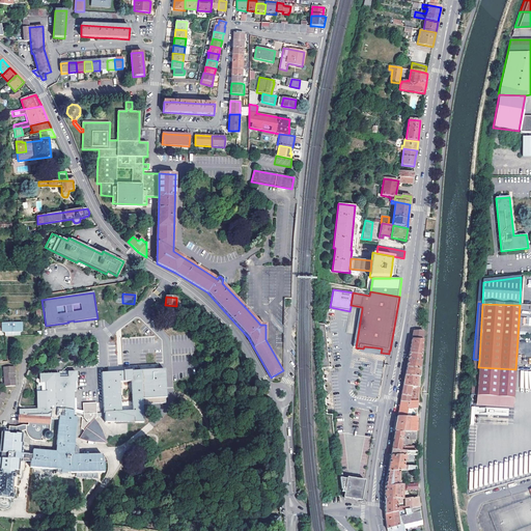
[(23,323),(3,323),(3,328),(5,328),(5,332),(23,332),(23,323)]
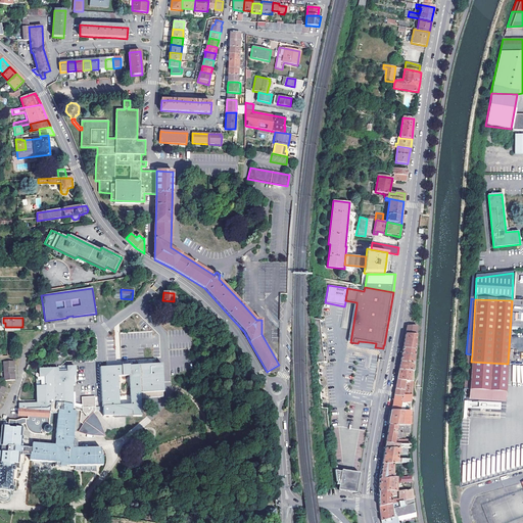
[(416,327),(407,326),(407,327),(406,334),(416,335),(416,327)]
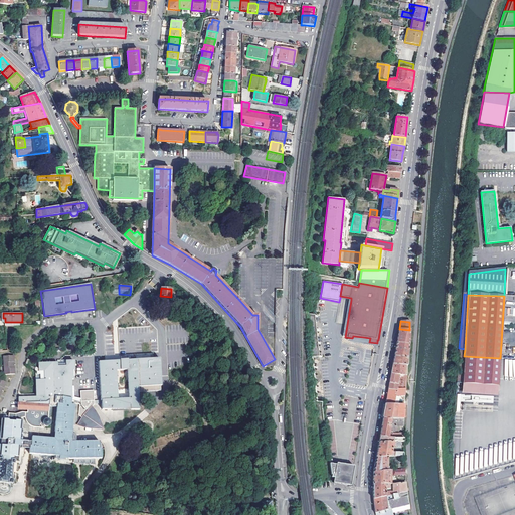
[(397,336),(396,343),(408,344),(409,330),(399,329),(397,336)]
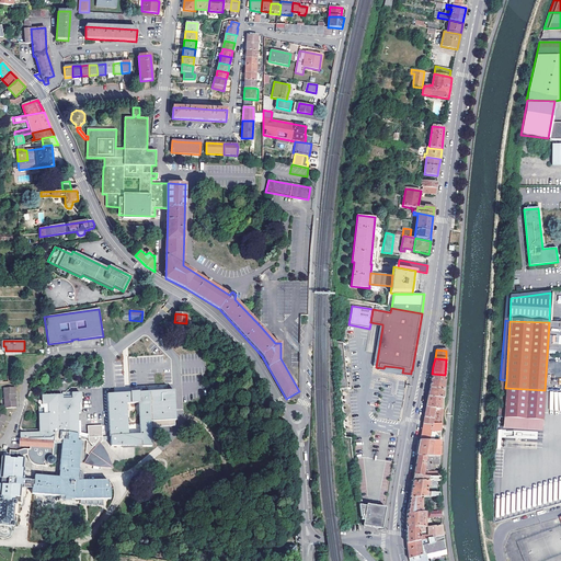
[(384,368),(384,370),(410,376),(411,374),(402,373),(403,368),(396,367),(385,366),(384,368)]
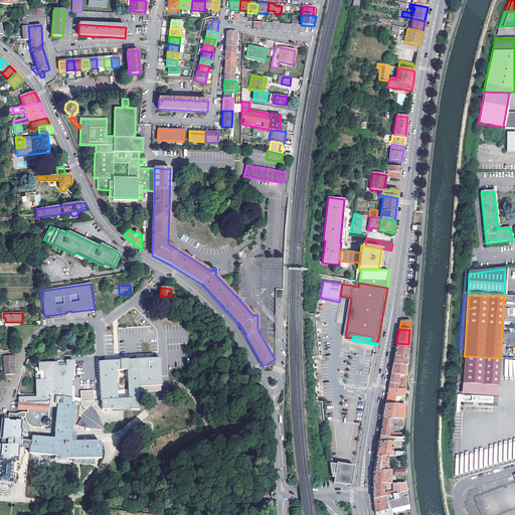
[(394,355),(394,356),(407,358),(408,344),(396,343),(394,355)]
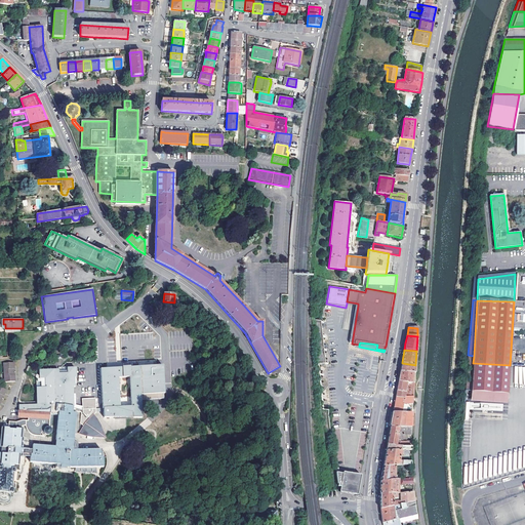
[(468,355),(466,391),(472,392),(473,363),(474,356),(468,355)]
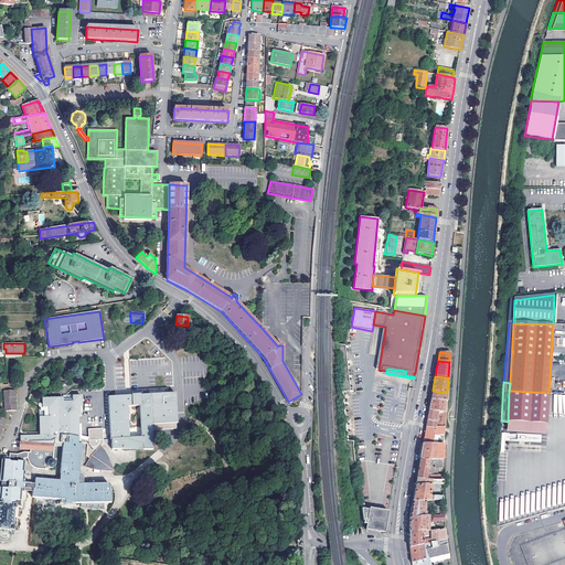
[(3,391),(4,412),(16,411),(16,403),(14,404),(13,397),(14,397),(14,390),(3,391)]
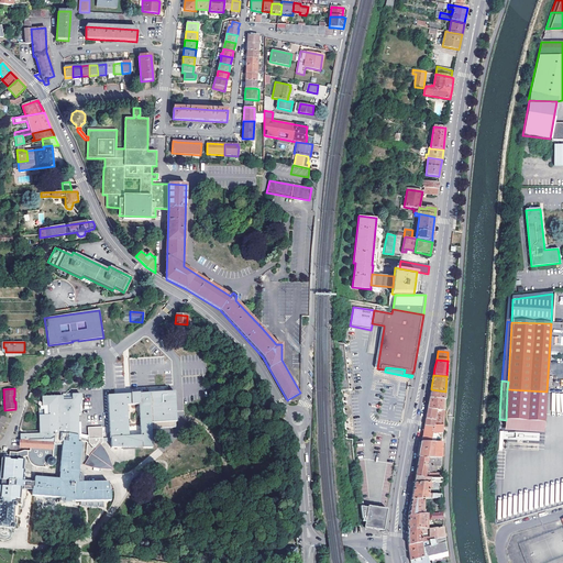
[(430,398),(444,400),(445,392),(431,389),(431,392),(430,398)]
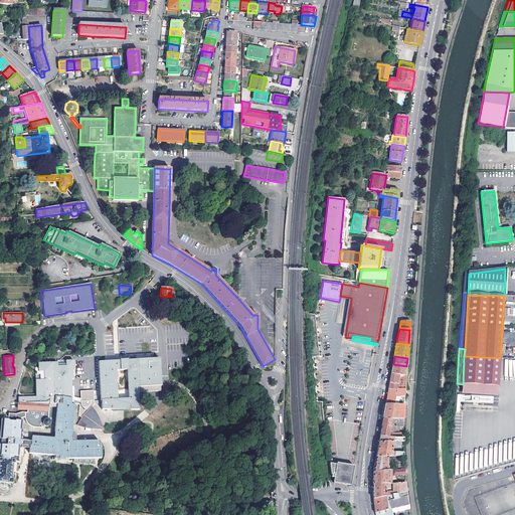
[(498,386),(500,358),(464,356),(463,384),(484,385),(498,386)]
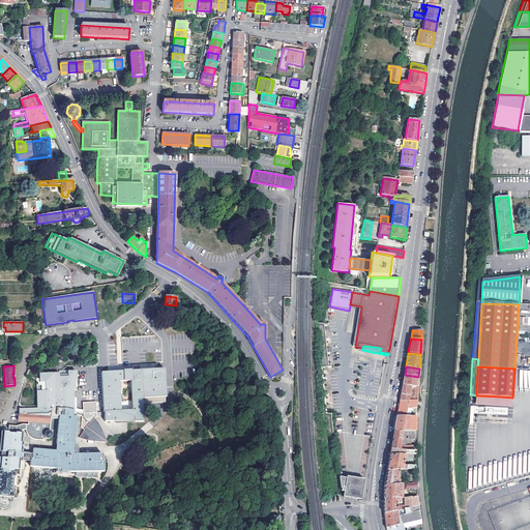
[(29,462),(29,471),(55,474),(55,477),(68,479),(68,477),(102,477),(102,467),(100,467),(100,459),(77,459),(72,458),(72,450),(77,415),(83,416),(82,428),(85,430),(80,436),(105,442),(106,441),(105,439),(98,428),(104,424),(101,420),(101,415),(143,413),(143,404),(166,403),(164,369),(136,371),(136,381),(131,381),(131,371),(102,373),(104,402),(83,403),(83,411),(72,409),(72,390),(75,390),(75,382),(78,382),(77,372),(60,372),(60,374),(41,374),(41,382),(38,382),(38,407),(20,407),(20,415),(19,415),(19,421),(28,421),(28,424),(22,424),(16,427),(8,427),(8,433),(2,432),(0,451),(0,468),(0,472),(0,471),(0,506),(0,507),(1,507),(2,508),(3,508),(4,508),(5,508),(6,508),(7,507),(8,506),(9,506),(9,505),(10,504),(10,503),(11,503),(11,502),(11,498),(12,498),(13,493),(12,493),(13,477),(15,477),(16,474),(16,469),(20,469),(21,461),(22,461),(24,443),(23,443),(24,433),(23,433),(23,430),(26,430),(26,431),(27,432),(28,434),(28,435),(30,437),(31,437),(32,438),(34,439),(35,439),(38,440),(40,440),(41,440),(40,438),(45,438),(46,439),(47,439),(48,439),(49,439),(50,438),(51,437),(52,436),(52,435),(56,435),(54,455),(32,452),(31,462),(29,462)]
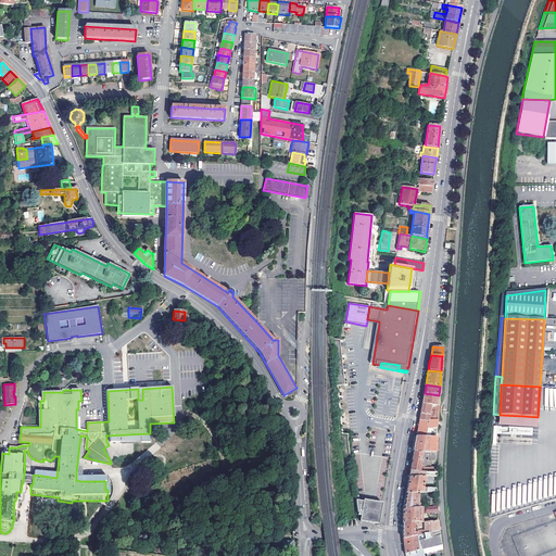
[(422,402),(422,404),(436,405),(437,397),(439,399),(439,395),(425,393),(422,402)]
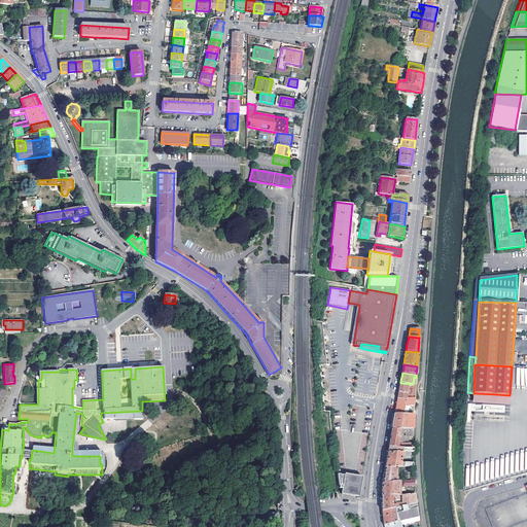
[(397,398),(415,398),(416,385),(413,384),(400,383),(398,391),(397,398)]
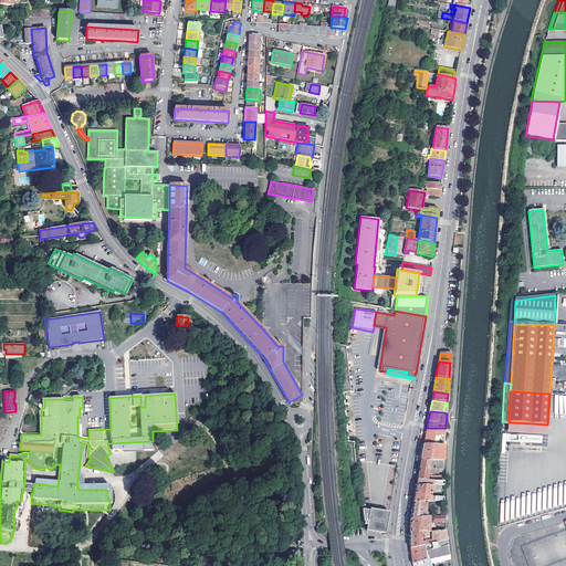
[(501,423),(501,435),(532,436),(532,423),(501,423)]
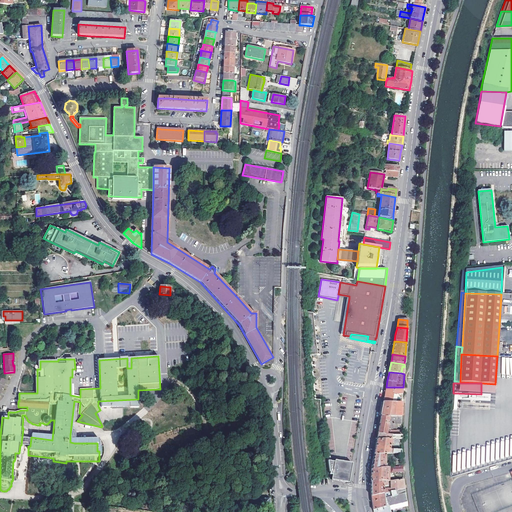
[(481,383),(481,394),(495,395),(495,384),(481,383)]
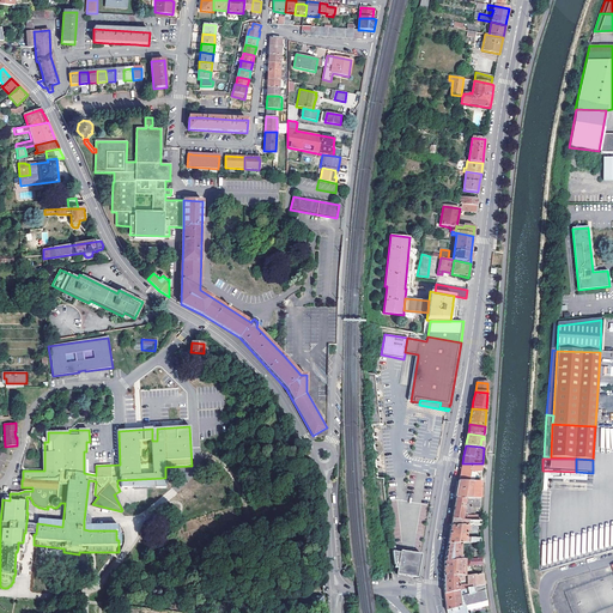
[(461,472),(459,481),(480,483),(483,463),(462,463),(461,472)]
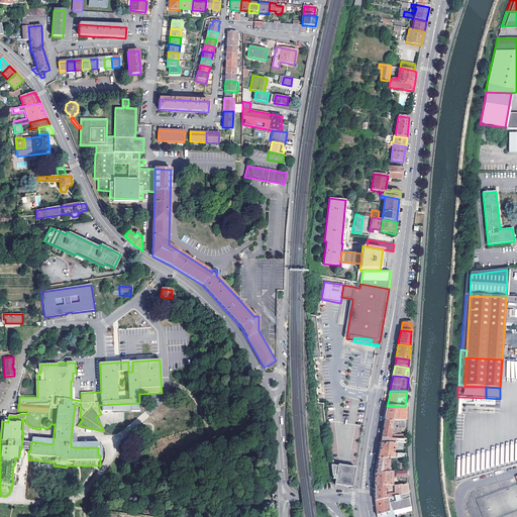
[(139,412),(139,403),(99,405),(99,410),(101,414),(96,417),(102,428),(124,421),(124,412),(139,412)]
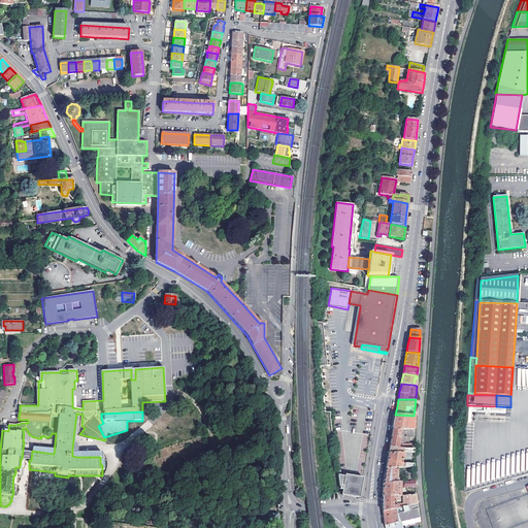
[(414,416),(395,415),(395,419),(393,427),(393,429),(413,430),(414,416)]
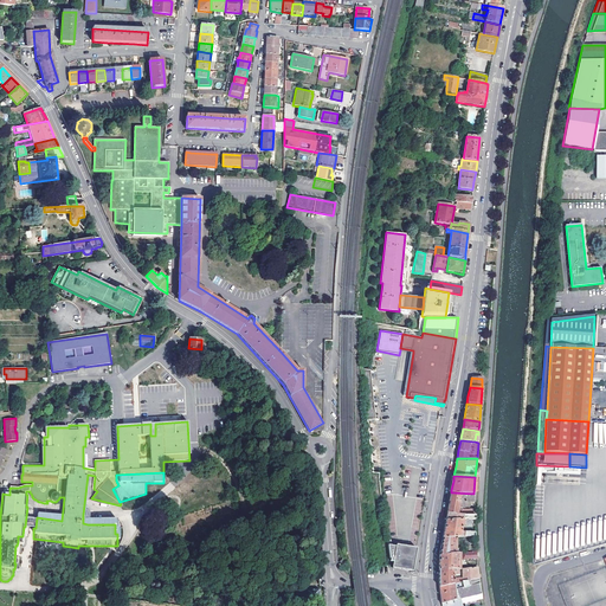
[(475,516),(475,510),(462,509),(462,501),(475,503),(474,494),(451,492),(450,496),(446,514),(462,515),(475,516)]
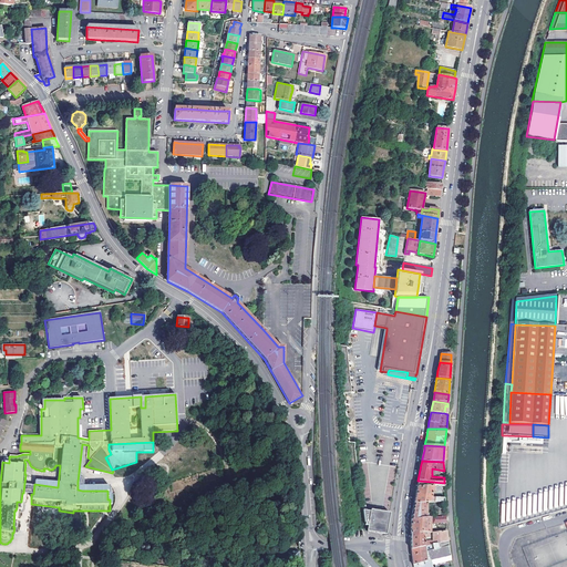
[(444,502),(444,496),(430,496),(431,493),(441,493),(441,485),(436,486),(416,487),(416,491),(415,495),(415,496),(414,500),(414,504),(426,503),(444,502)]
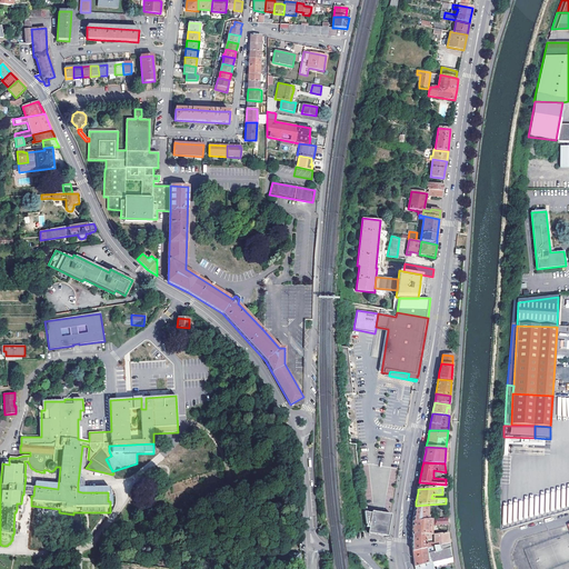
[(523,518),(568,507),(568,489),(519,500),(523,518)]
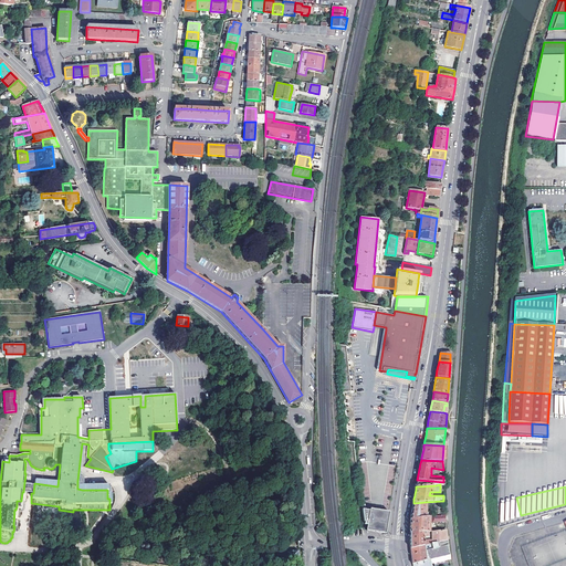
[(365,499),(360,499),(363,522),(364,522),(364,525),(366,525),(366,531),(385,534),(388,516),(388,512),(378,511),(369,510),(369,511),(367,511),(366,510),(366,509),(365,505),(365,499)]
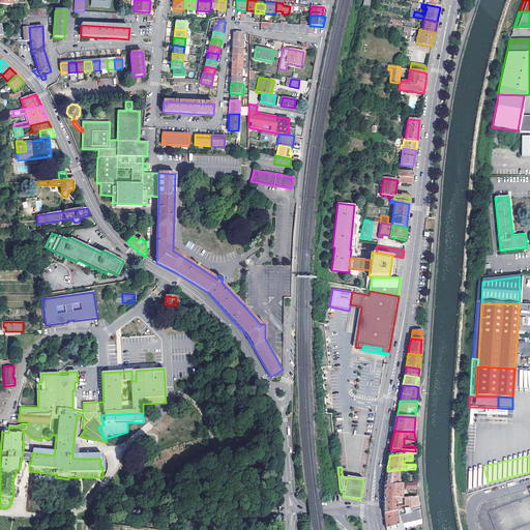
[(385,483),(385,486),(399,484),(399,470),(387,471),(386,473),(385,483)]
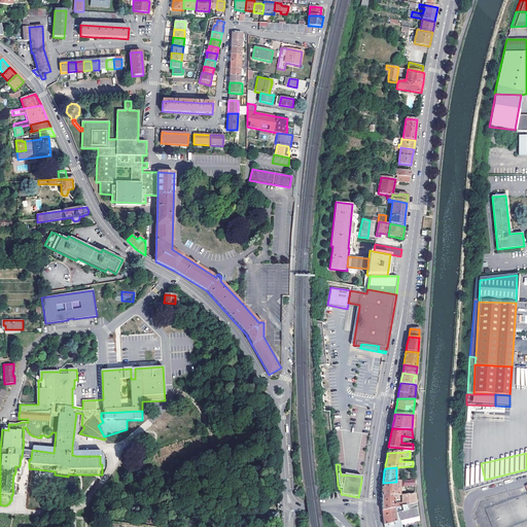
[(382,494),(382,496),(397,495),(400,495),(400,481),(396,482),(383,483),(382,487),(382,494)]
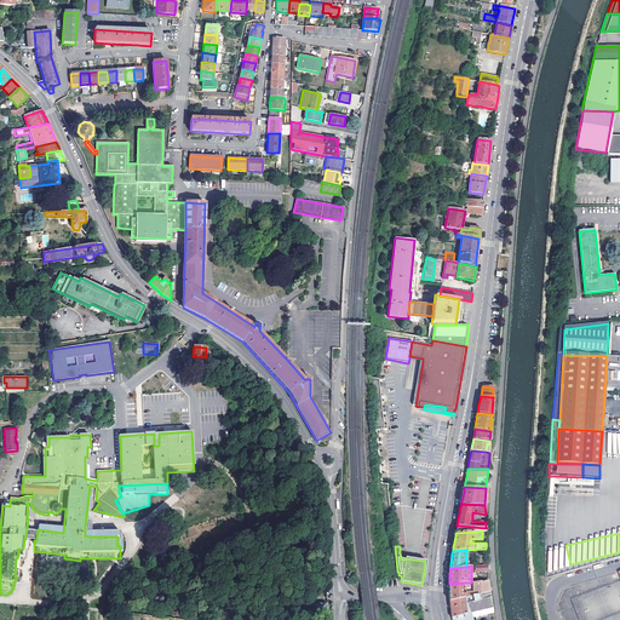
[(592,615),(593,619),(597,619),(600,619),(614,614),(615,612),(613,610),(612,608),(603,603),(607,602),(606,597),(609,596),(612,597),(609,602),(614,601),(613,597),(616,596),(618,593),(619,592),(619,580),(618,573),(590,583),(597,586),(600,591),(575,600),(574,602),(581,606),(579,610),(586,608),(590,616),(592,615)]
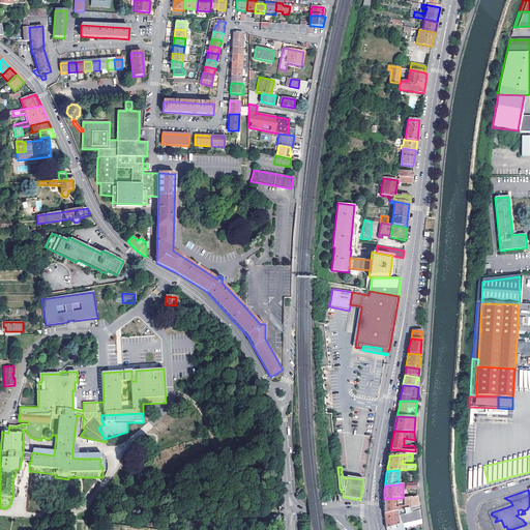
[(384,513),(418,506),(417,497),(405,498),(405,506),(396,506),(395,504),(400,504),(400,498),(384,499),(384,502),(384,513)]
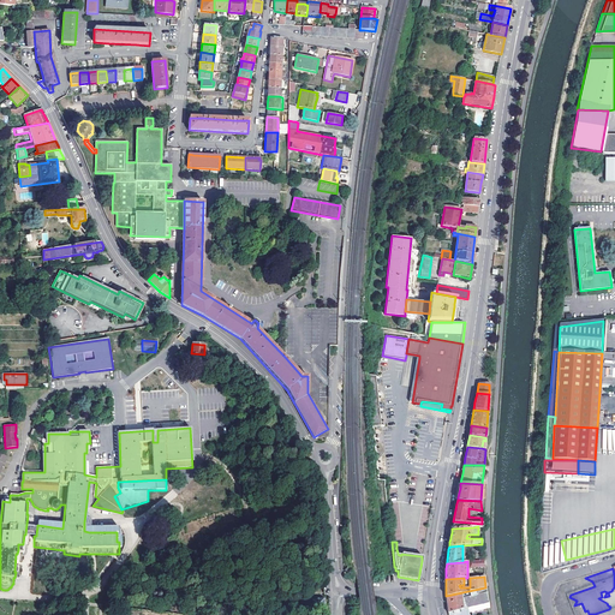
[(489,611),(485,587),(446,596),(448,611),(448,614),(470,614),(470,613),(481,609),(483,609),(485,609),(487,611),(489,611)]
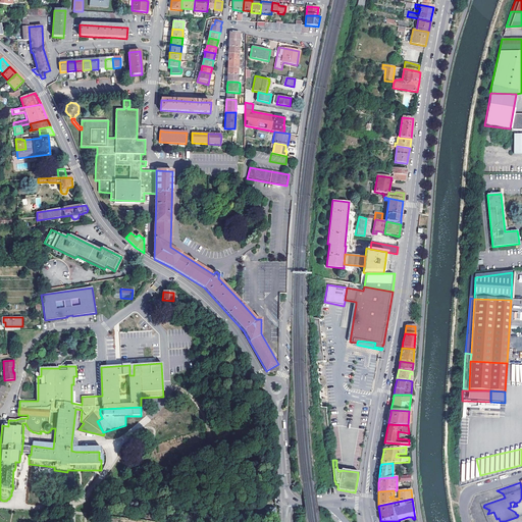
[(275,508),(264,509),(265,518),(268,518),(268,521),(276,520),(275,517),(276,517),(275,508)]
